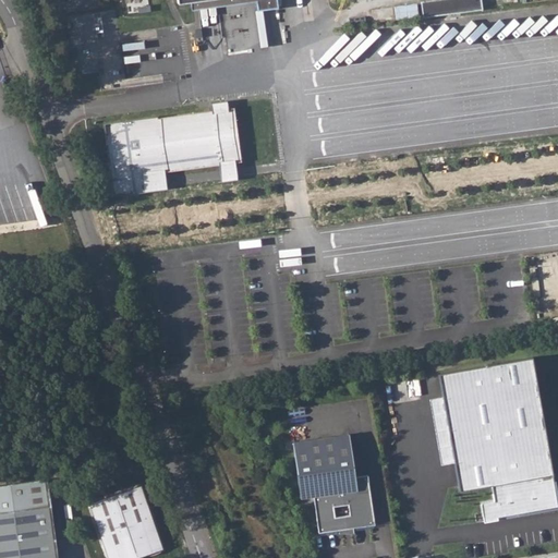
[(483,0),(429,0),(423,1),(425,16),(484,9),(483,0)]
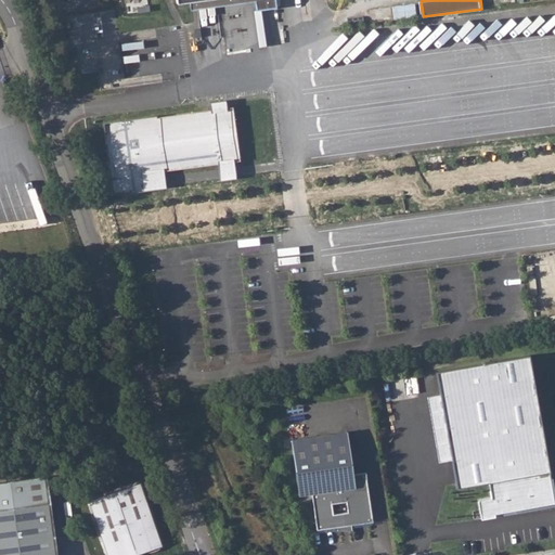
[(211,103),(213,110),(229,108),(228,101),(211,103)]
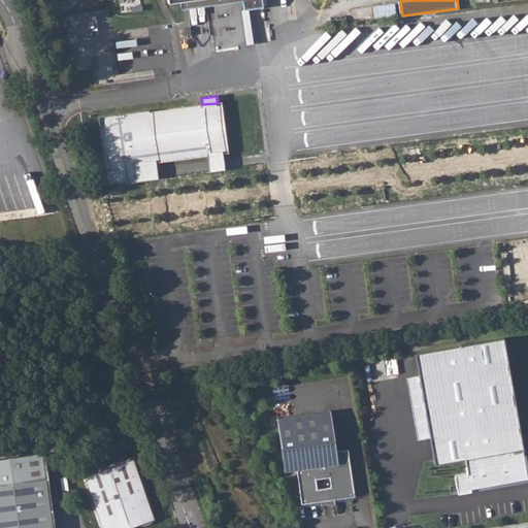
[(99,117),(108,185),(138,182),(136,165),(158,162),(208,156),(224,154),(230,153),(223,102),(218,103),(202,104),(151,111),(150,110),(99,117)]
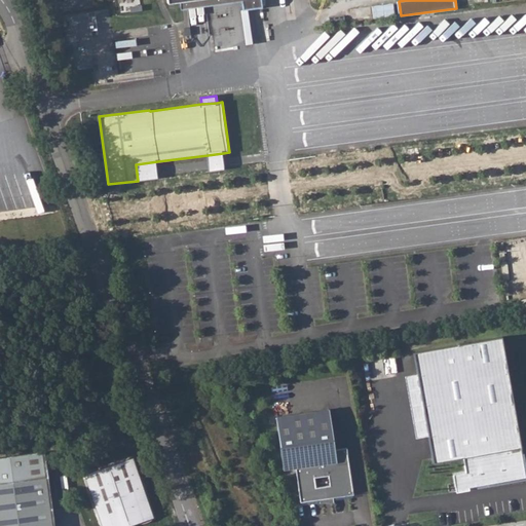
[(223,153),(208,155),(210,171),(225,170),(223,153)]
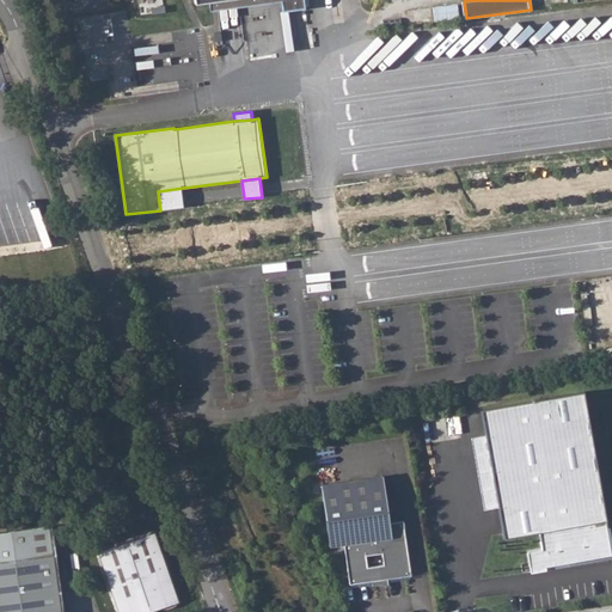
[(184,207),(183,188),(158,191),(160,210),(181,207),(184,207)]
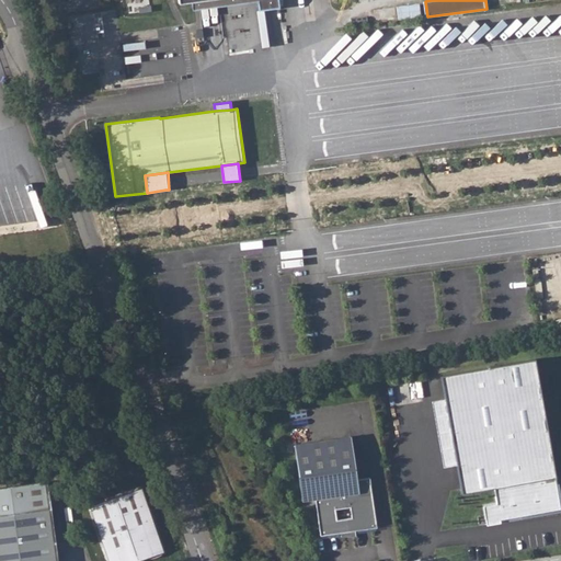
[(441,376),(462,494),(494,489),(497,503),(483,505),(487,525),(501,523),(500,521),(560,508),(560,507),(556,477),(557,477),(536,358),(441,376)]
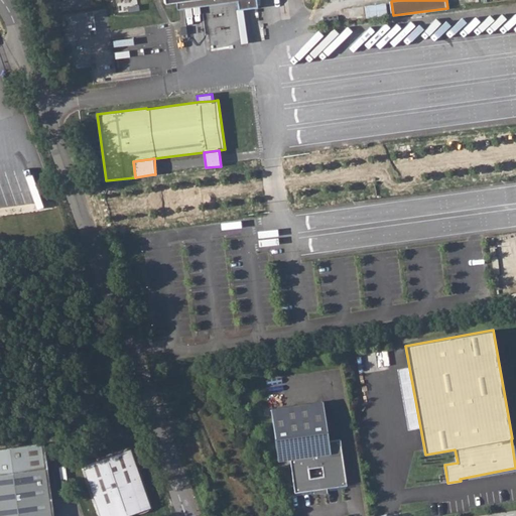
[(324,402),(271,409),(278,461),(290,460),(294,493),(347,485),(341,440),(329,442),(324,402)]
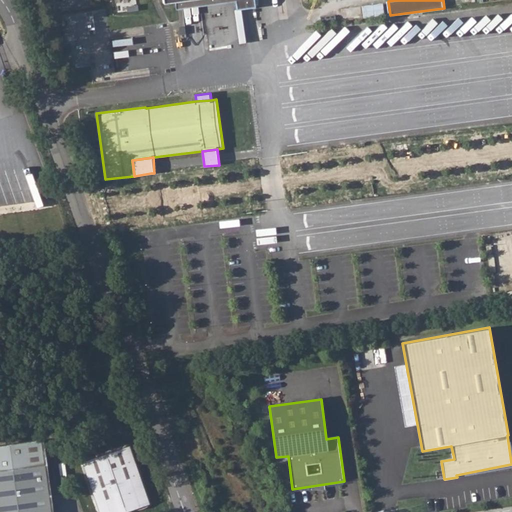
[(0,443),(0,511),(53,511),(43,438),(0,443)]
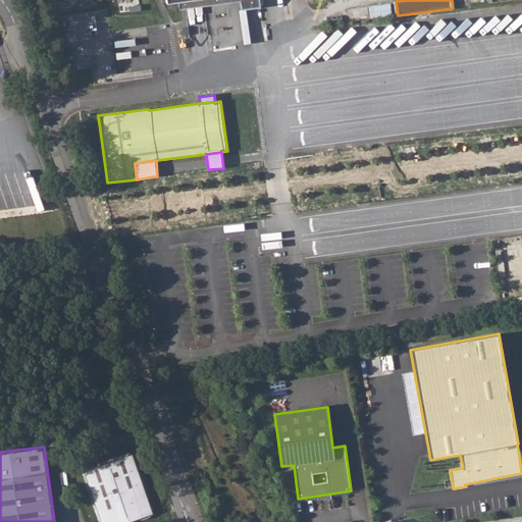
[(131,453),(83,469),(100,521),(121,521),(151,512),(131,453)]
